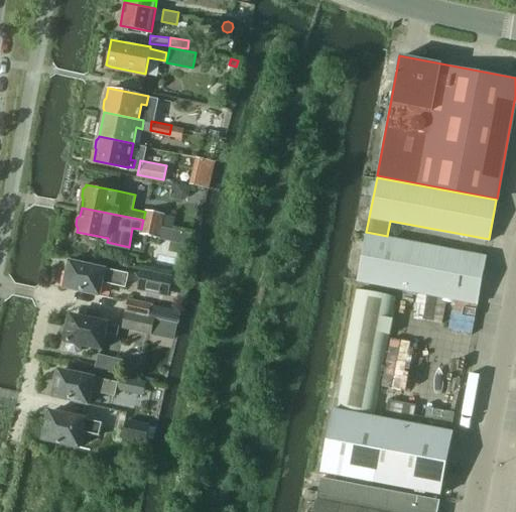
[(143,220),(163,224),(165,213),(145,209),(145,212),(143,220)]
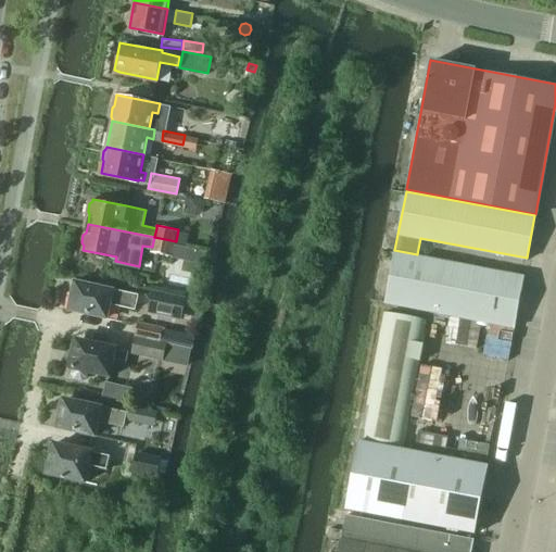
[(173,254),(176,241),(154,237),(152,247),(152,250),(173,254)]
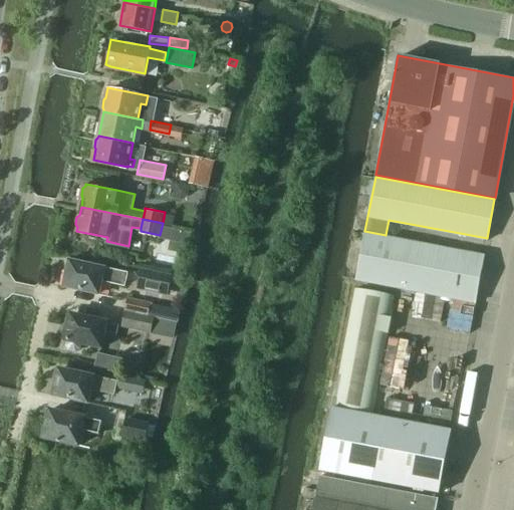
[(386,235),(364,231),(356,278),(475,301),(484,254),(386,235)]
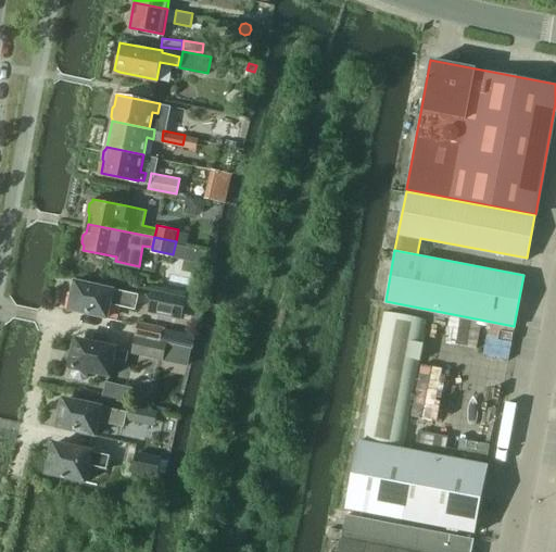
[(134,306),(137,293),(75,280),(68,309),(106,316),(110,301),(134,306)]
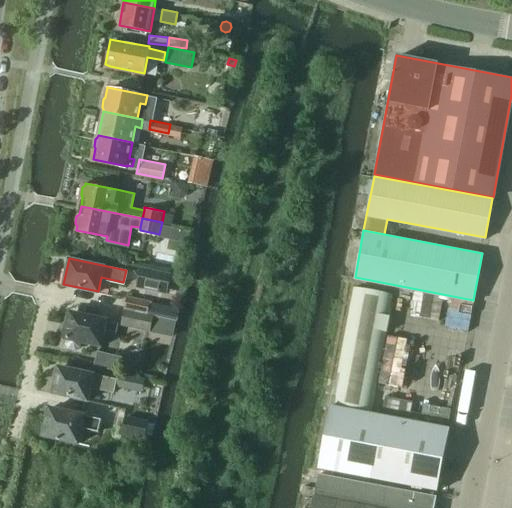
[(169,284),(171,271),(139,265),(137,278),(147,280),(146,285),(157,288),(159,282),(169,284)]
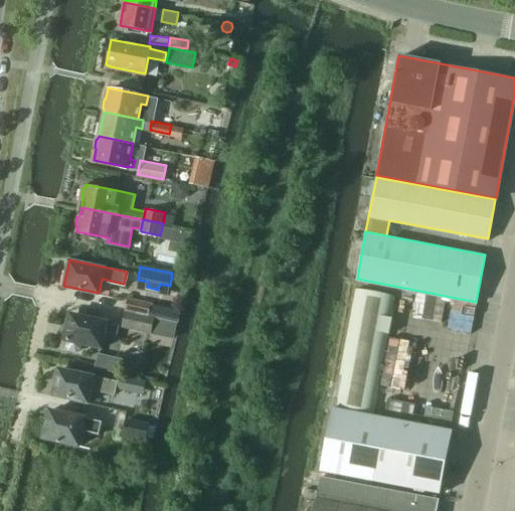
[(355,287),(336,393),(333,405),(374,413),(396,295),(355,287)]
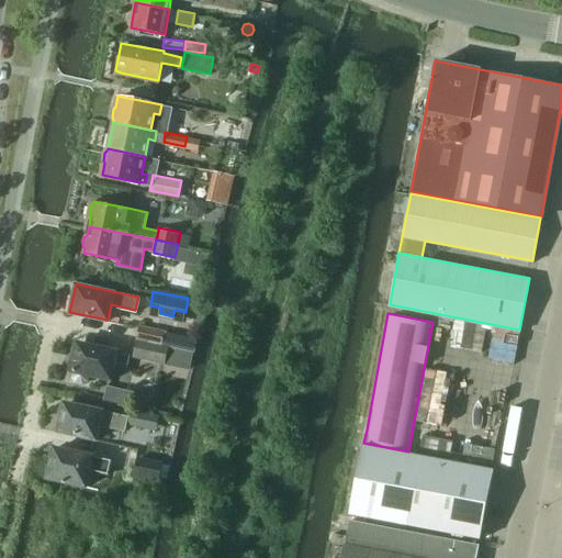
[(164,343),(166,330),(138,324),(136,337),(164,343)]
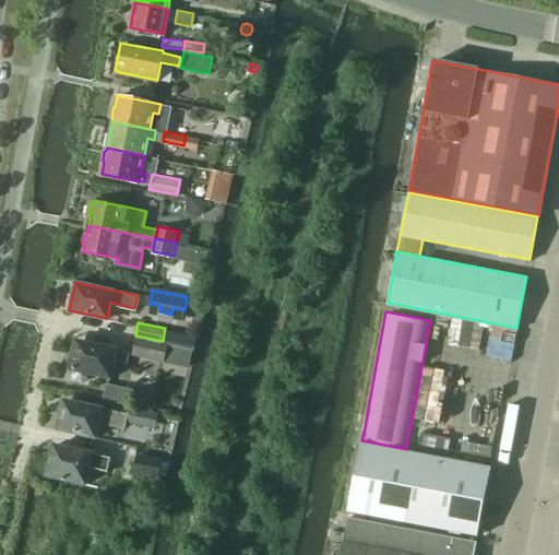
[(164,358),(167,343),(135,338),(132,353),(164,358)]
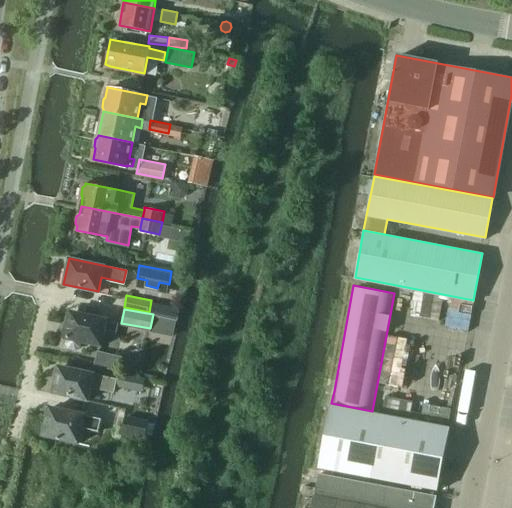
[(116,330),(118,322),(106,319),(107,316),(94,313),(94,317),(69,312),(64,337),(66,337),(65,342),(67,347),(75,348),(79,346),(80,340),(101,345),(104,328),(116,330)]
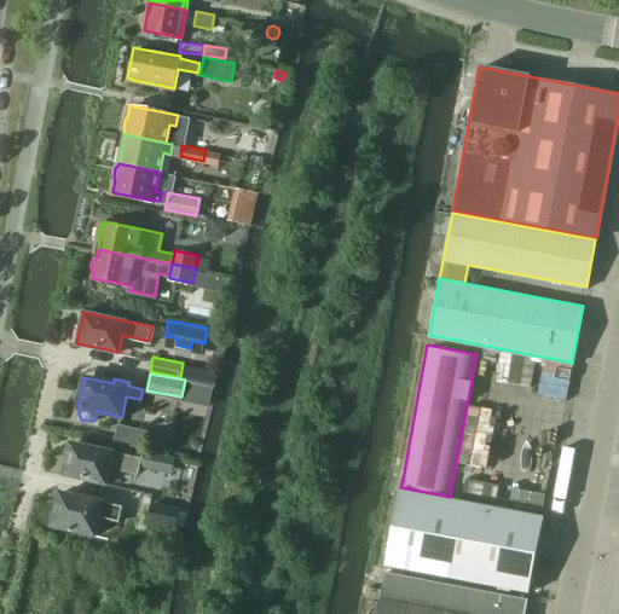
[(136,473),(139,457),(69,442),(63,474),(105,482),(109,467),(136,473)]
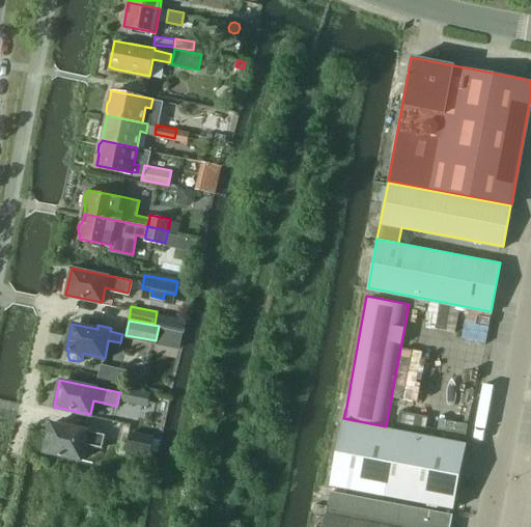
[(130,401),(133,388),(131,387),(123,386),(120,400),(130,401)]
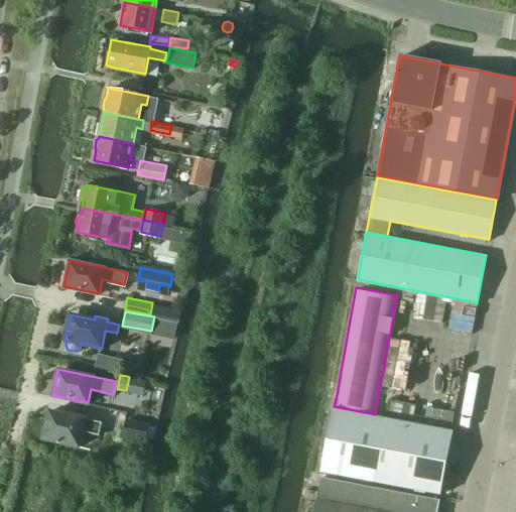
[(416,403),(390,398),(387,412),(414,417),(416,403)]
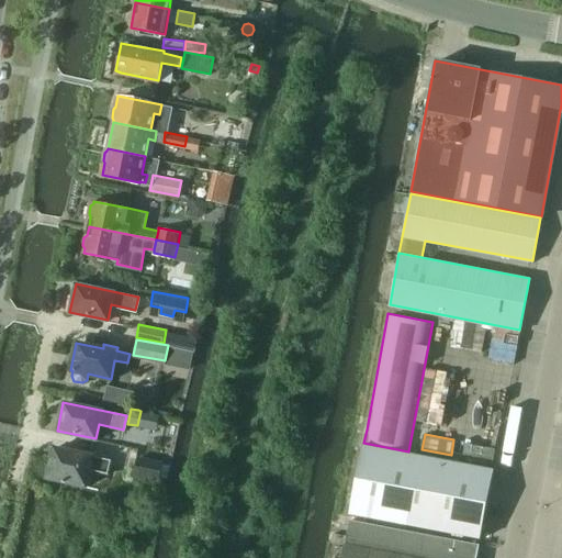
[(495,448),(465,443),(463,457),(492,462),(495,448)]
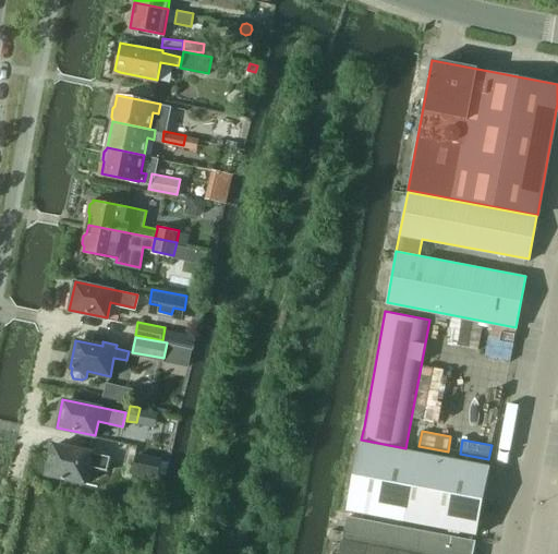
[(476,533),(489,467),(361,442),(348,509),(476,533)]
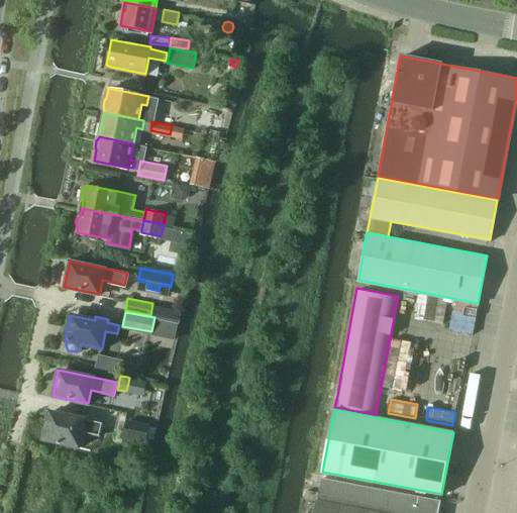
[(99,433),(101,421),(49,410),(43,438),(79,446),(82,430),(99,433)]
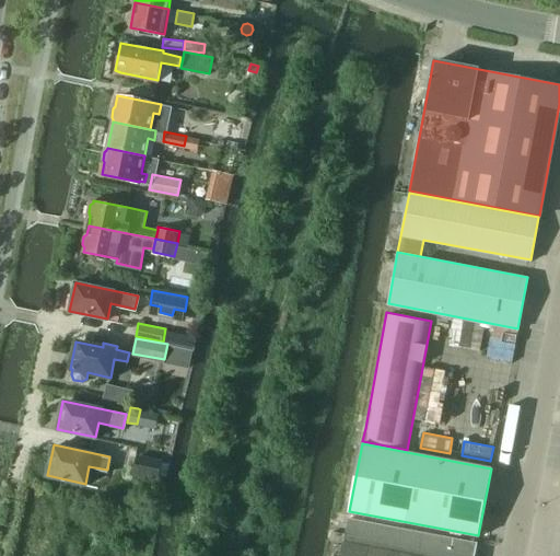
[(136,453),(131,473),(156,478),(161,460),(136,453)]
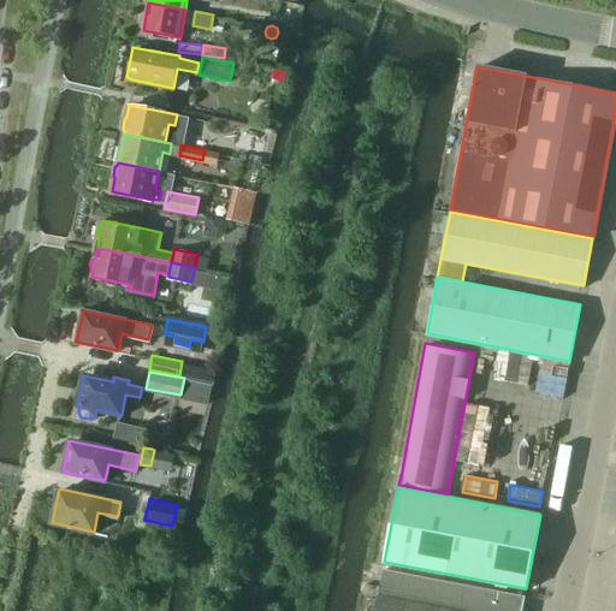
[(380,569),(375,594),(467,610),(520,610),(523,595),(380,569)]
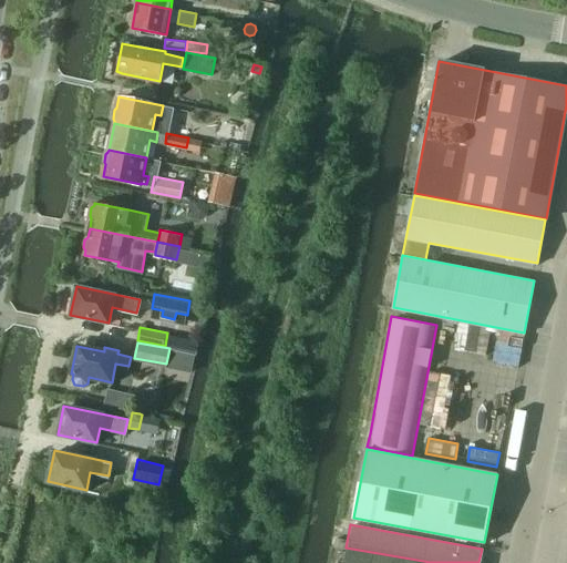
[(430,562),(346,548),(342,562),(430,562)]
